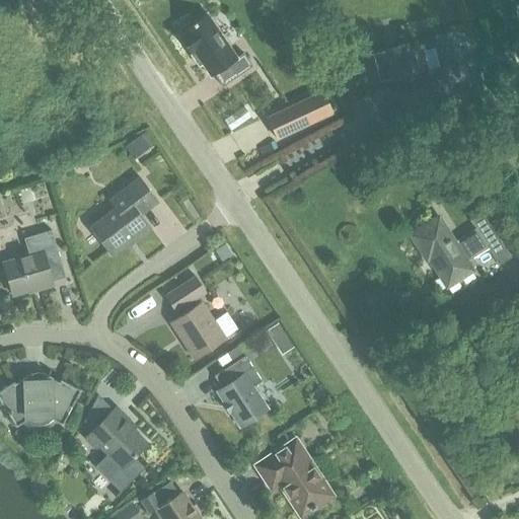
[(214,75),(222,87),(252,67),(243,54),(237,58),(207,14),(192,24),(191,22),(180,29),(181,31),(179,32),(182,35),(179,38),(192,56),(195,53),(203,65),(211,77),(214,75)]
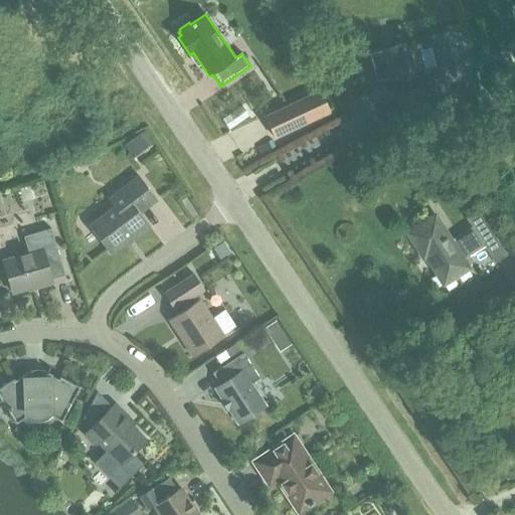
[(413,41),(363,54),(370,82),(420,69),(422,75),(438,71),(430,42),(414,45),(413,41)]
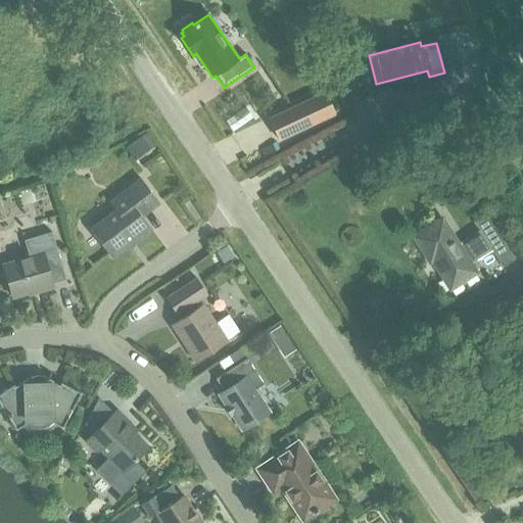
[(435,83),(408,99),(403,101),(412,114),(442,96),(435,83)]
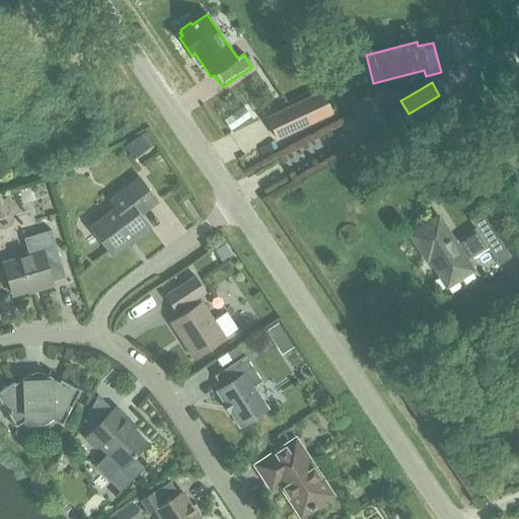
[(332,113),(322,91),(268,118),(278,139),(332,113)]
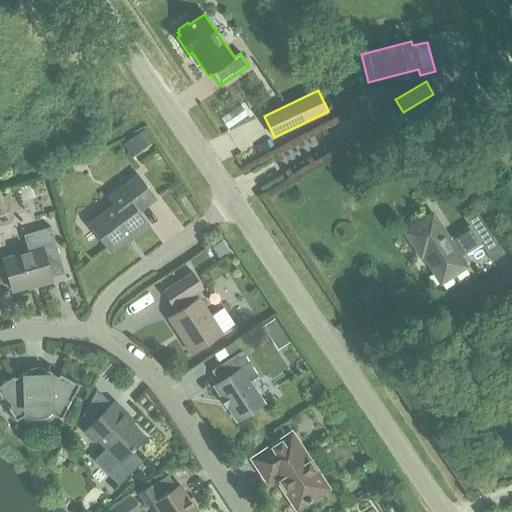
[(135,134),(119,139),(124,153),(140,147),(135,134)]
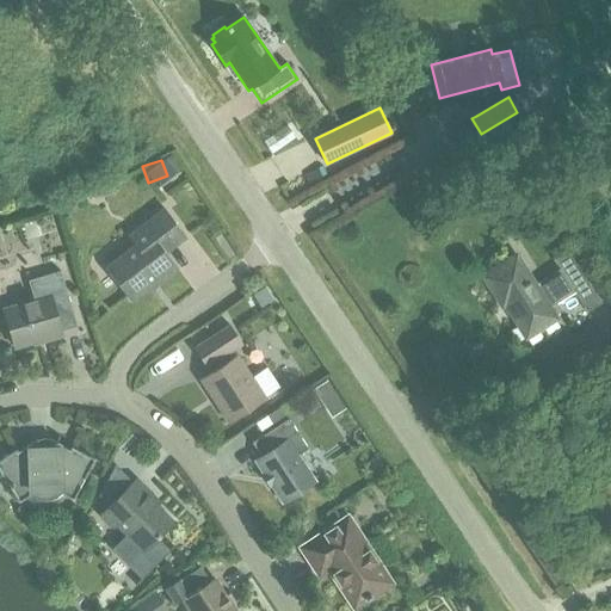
[(166,253),(187,238),(165,209),(128,236),(135,246),(105,267),(130,301),(159,279),(161,283),(179,270),(166,253)]
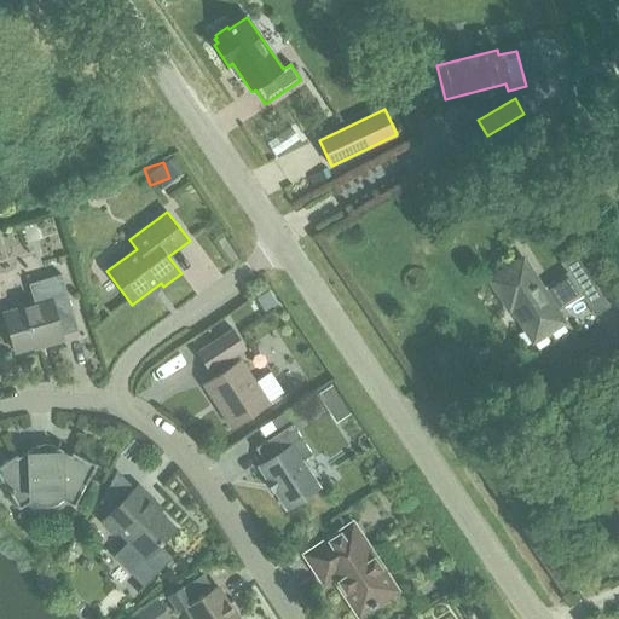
[(611,243),(618,239),(618,224),(606,230),(611,243)]
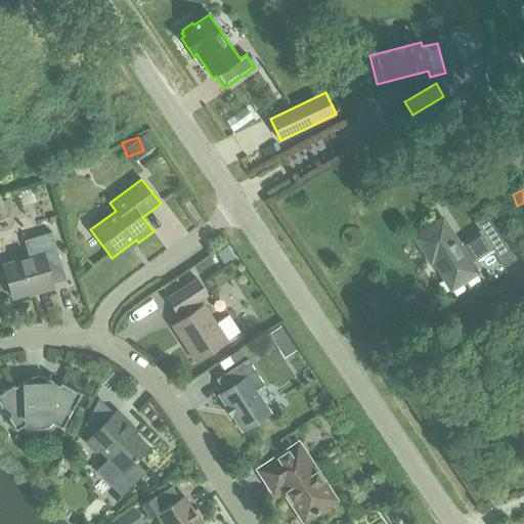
[(475,223),(480,231),(467,241),(469,243),(462,248),(443,219),(415,237),(431,263),(434,262),(451,290),(478,273),(472,264),(492,251),(504,268),(517,260),(488,215),(475,223)]
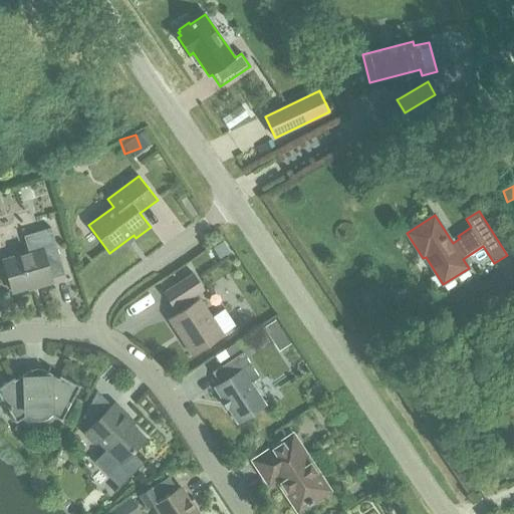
[(3,261),(13,292),(38,285),(39,287),(53,283),(52,279),(65,275),(51,228),(24,236),(29,253),(3,261)]
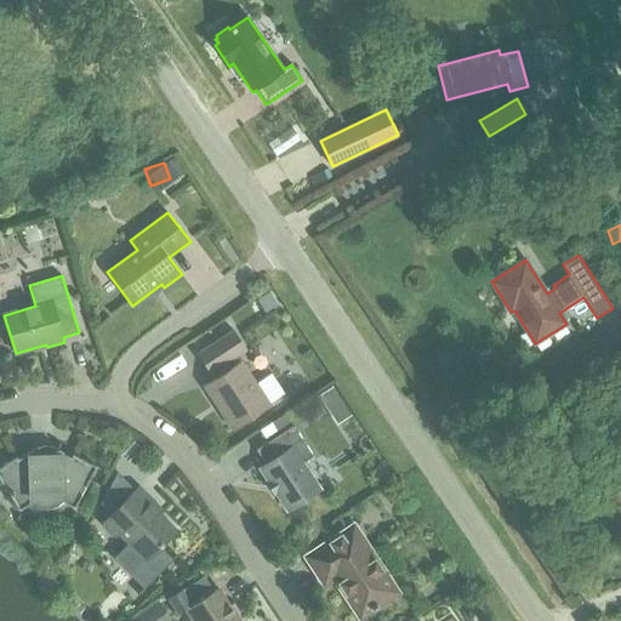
[(234,330),(198,354),(211,375),(248,351),(234,330)]
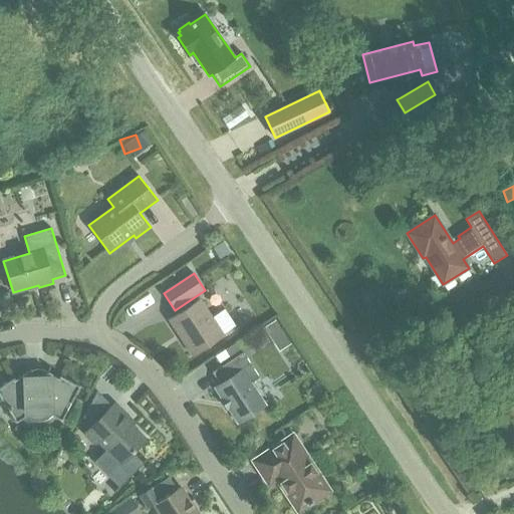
[(200,299),(170,319),(194,355),(224,336),(223,334),(234,326),(224,310),(212,318),(200,299)]
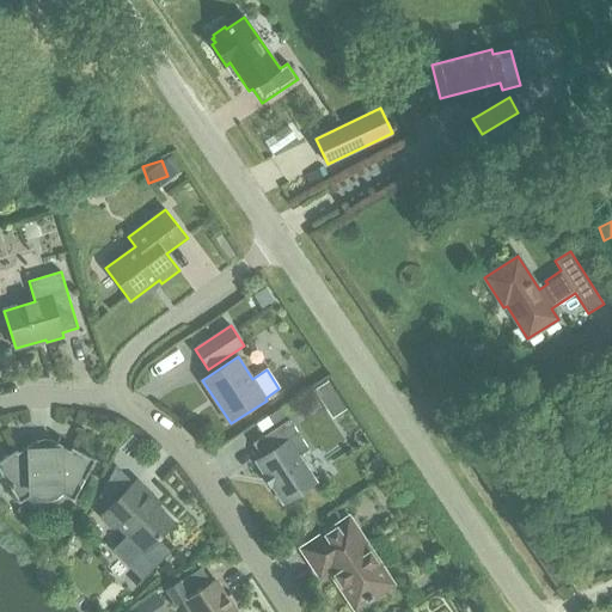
[(308,450),(289,420),(252,444),(262,458),(256,461),(264,475),(263,476),(270,487),(271,485),(283,505),(317,483),(299,456),(308,450)]
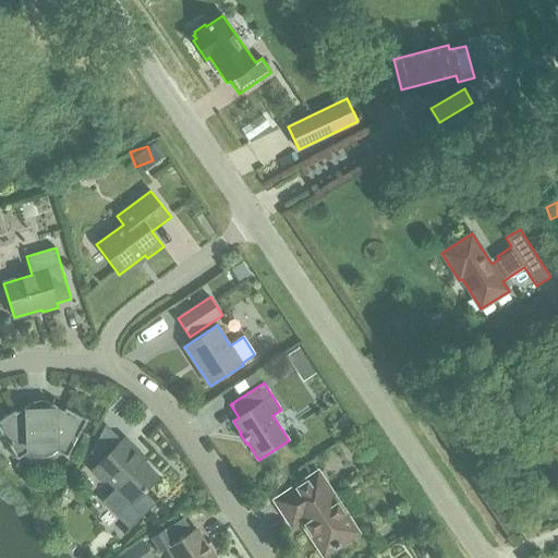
[(55,452),(56,451),(68,457),(87,420),(65,409),(64,412),(57,408),(57,407),(47,401),(33,402),(24,408),(24,409),(16,413),(15,411),(0,420),(0,431),(17,459),(28,452),(32,455),(33,455),(36,457),(39,457),(43,457),(45,457),(46,457),(49,456),(52,455),(55,452)]
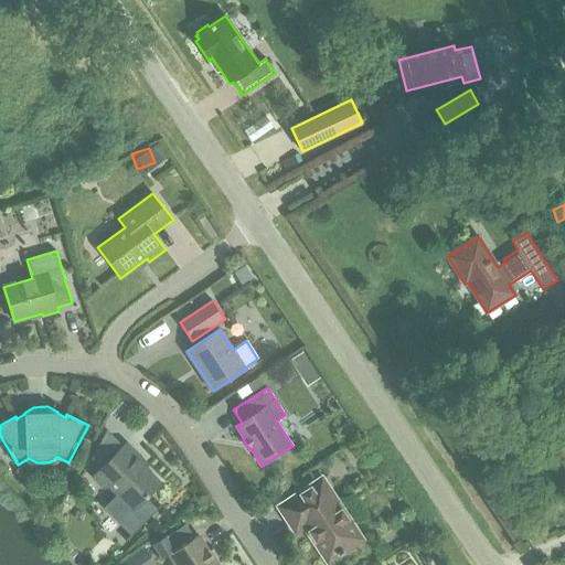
[(102,467),(93,477),(105,489),(108,486),(119,497),(107,509),(134,534),(157,511),(145,499),(160,482),(136,458),(138,455),(126,443),(123,446),(107,432),(94,459),(102,467)]
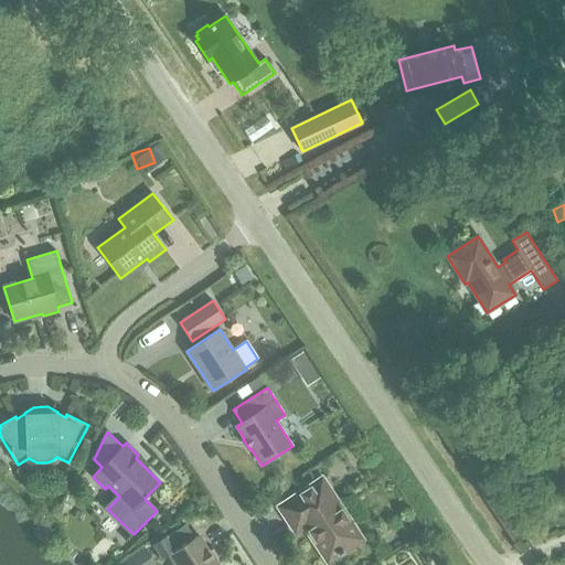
[(363,540),(322,478),(278,507),(296,532),(305,526),(328,563),(363,540)]
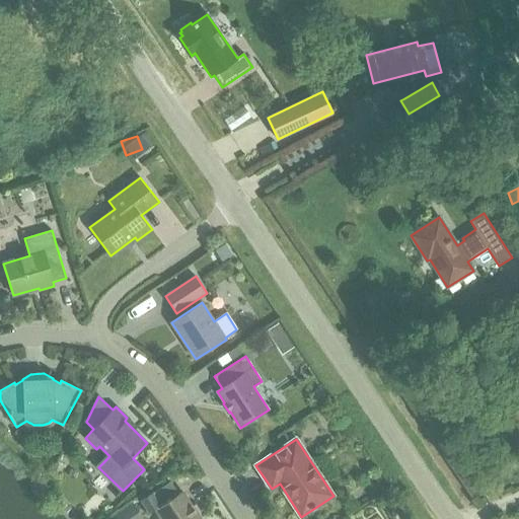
[(157,486),(138,497),(143,507),(163,496),(157,486)]
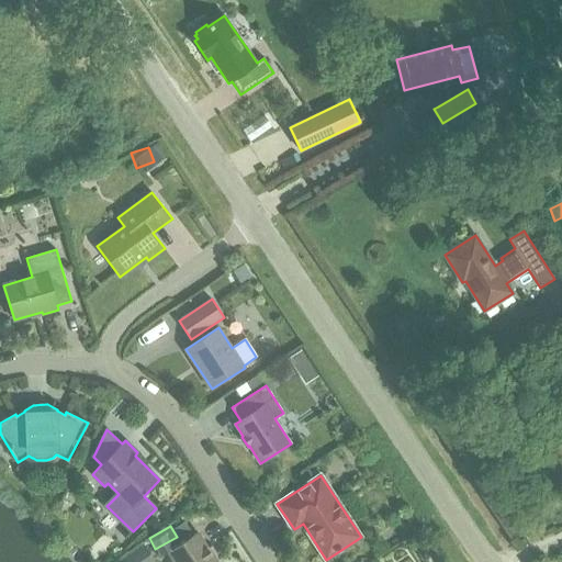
[(168,551),(175,561),(216,561),(198,532),(168,551)]
